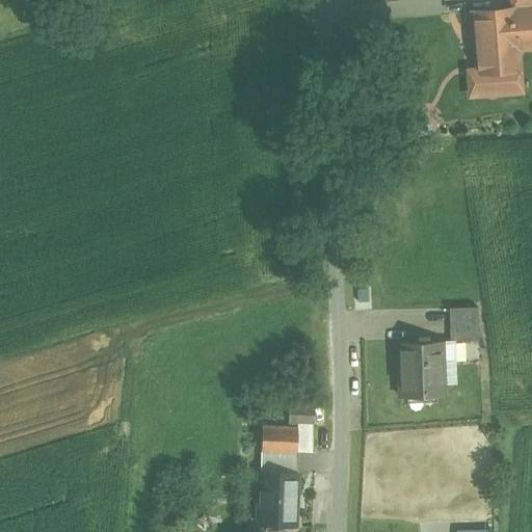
[(531,0),(512,0),(514,9),(531,7),(531,0)]
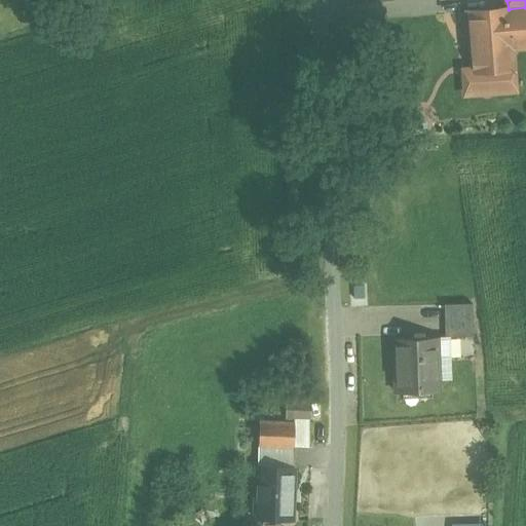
[(525,7),(509,9),(468,12),(470,33),(472,33),(475,70),(475,71),(514,68),(513,47),(525,46),(525,7)]
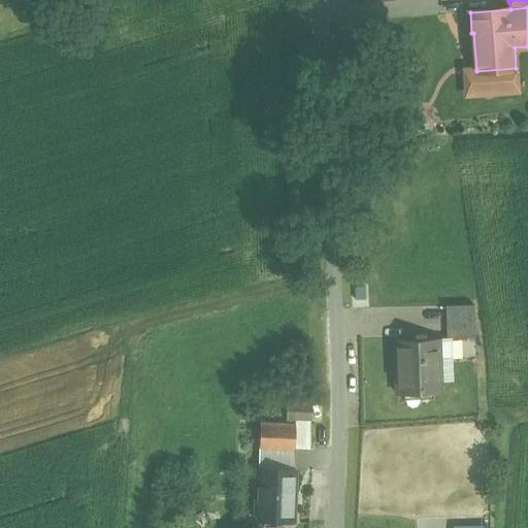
[(516,68),(476,71),(476,70),(466,71),(468,95),(518,91),(516,68)]
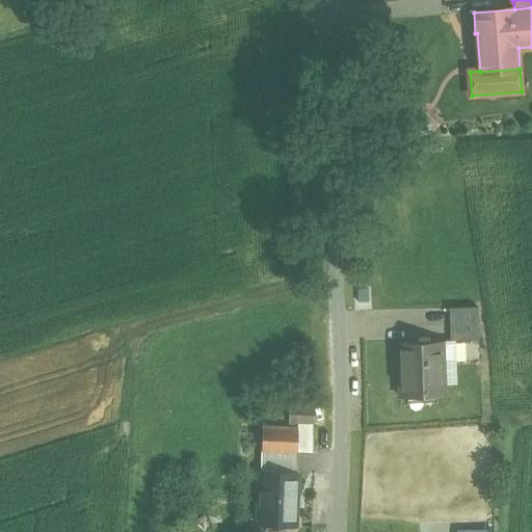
[(464,206),(455,207),(457,228),(466,227),(464,206)]
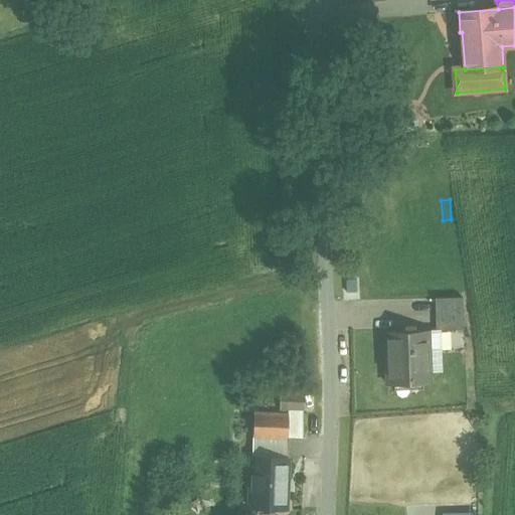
[(464,297),(437,298),(437,330),(465,330),(464,297)]
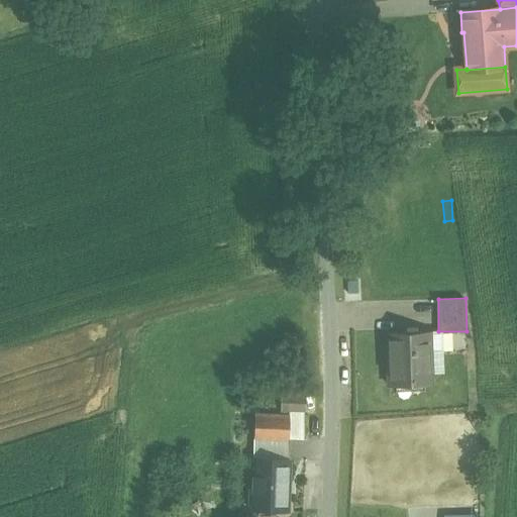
[(430,332),(389,333),(390,385),(431,384),(431,372),(444,372),(443,351),(431,352),(430,332)]
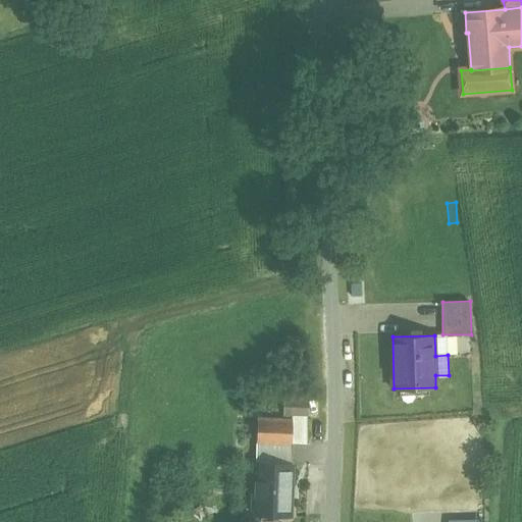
[(308,400),(285,399),(285,415),(307,415),(308,400)]
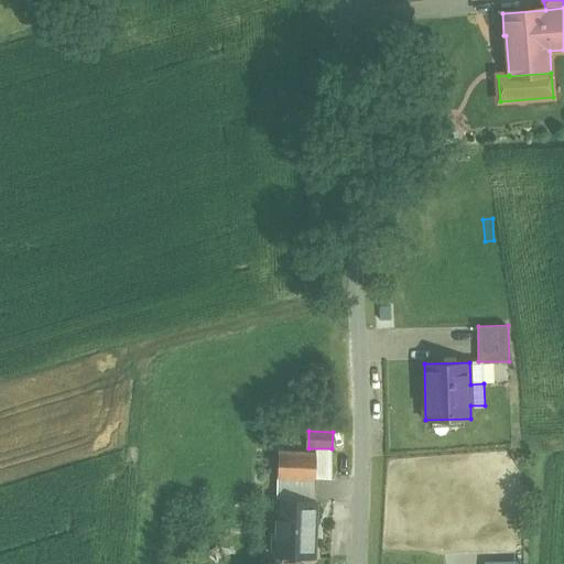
[(334,453),(315,452),(315,454),(316,480),(333,480),(334,453)]
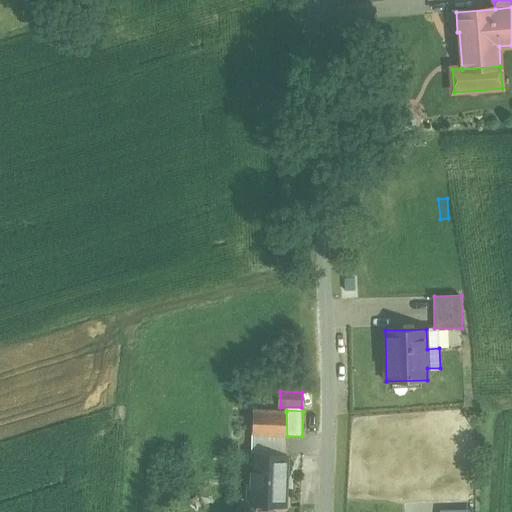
[(286,412),(253,411),(252,435),(287,436),(286,412)]
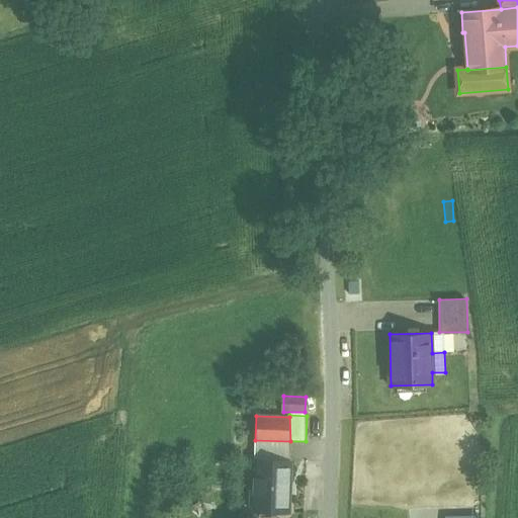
[(290,441),(255,440),(255,459),(254,459),(252,511),(287,512),(290,460),(290,441)]
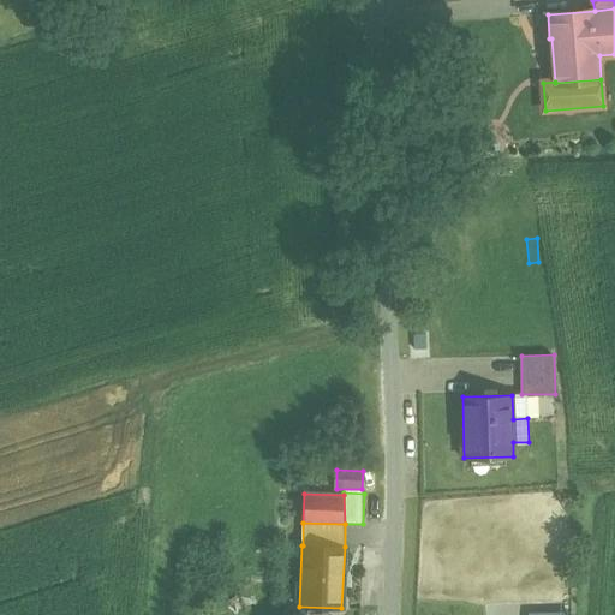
All buildings are outlined.
